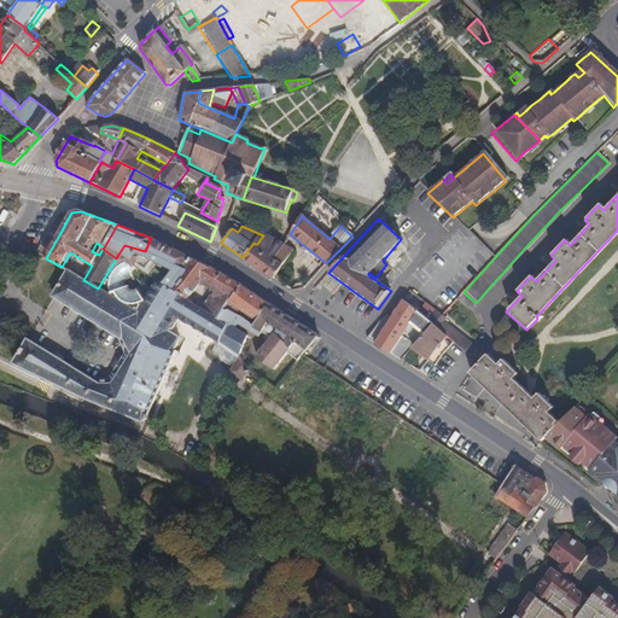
[(47,256),(60,233),(52,228),(39,251),(47,256)]
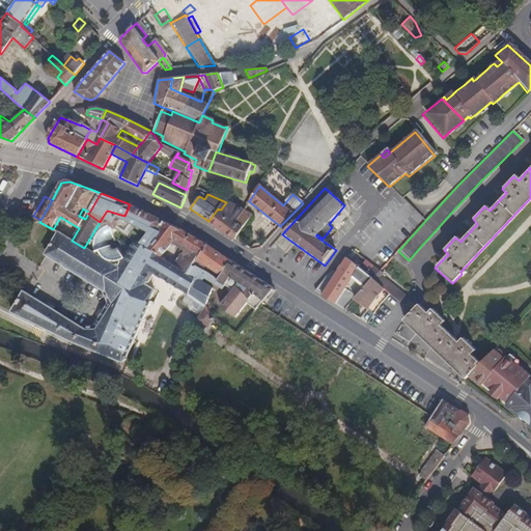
[(226,234),(245,210),(235,204),(227,201),(226,202),(221,210),(219,210),(218,208),(208,221),(226,234)]
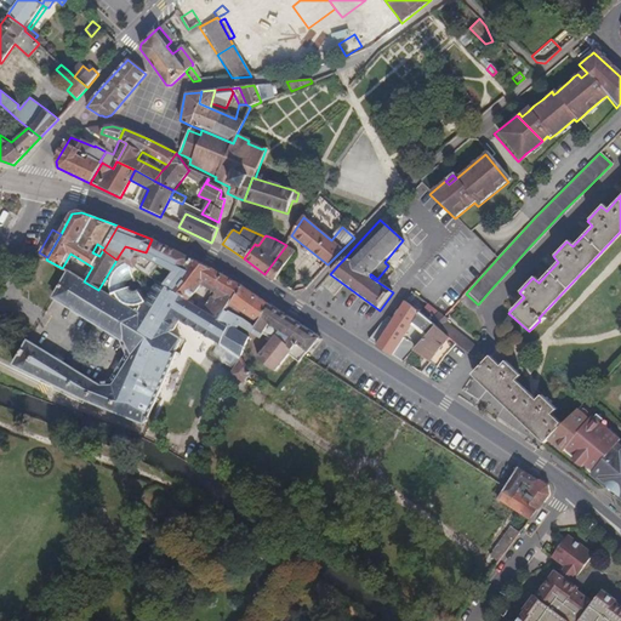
[(193,258),(152,239),(146,252),(136,268),(146,275),(155,257),(183,271),(193,258)]
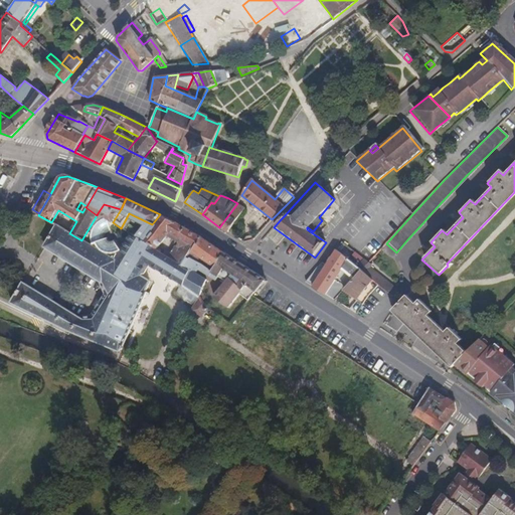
[(235,218),(243,207),(237,203),(219,227),(227,232),(236,219),(235,218)]
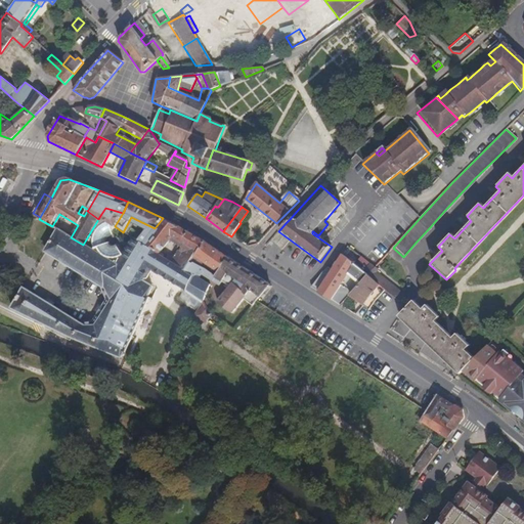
[(73,339),(76,340),(105,351),(106,349),(107,347),(108,346),(121,317),(132,293),(131,291),(134,285),(142,282),(149,268),(159,257),(160,256),(142,245),(123,232),(115,226),(99,217),(98,219),(83,245),(71,237),(58,229),(57,230),(45,252),(103,288),(102,289),(106,299),(94,321),(83,323),(82,323),(58,309),(23,289),(11,307),(73,339)]
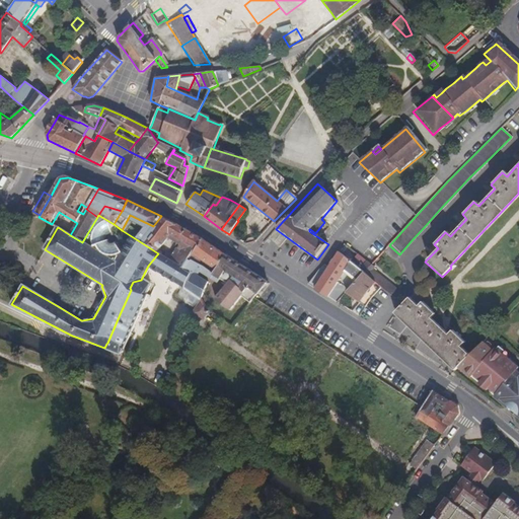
[(171,235),(178,225),(161,216),(153,226),(150,230),(166,242),(171,235)]
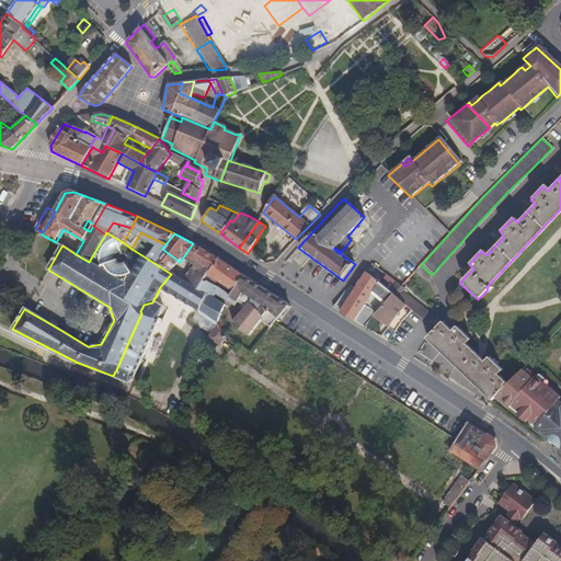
[(186,283),(201,292),(205,286),(208,281),(206,279),(220,260),(193,243),(185,254),(201,263),(186,283)]
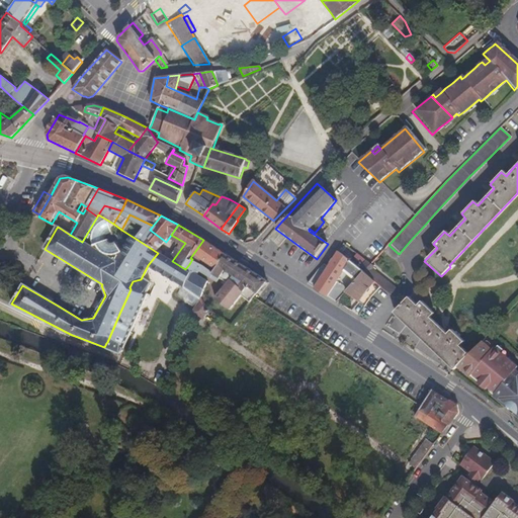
[(158,253),(163,246),(166,242),(150,230),(141,242),(158,253)]
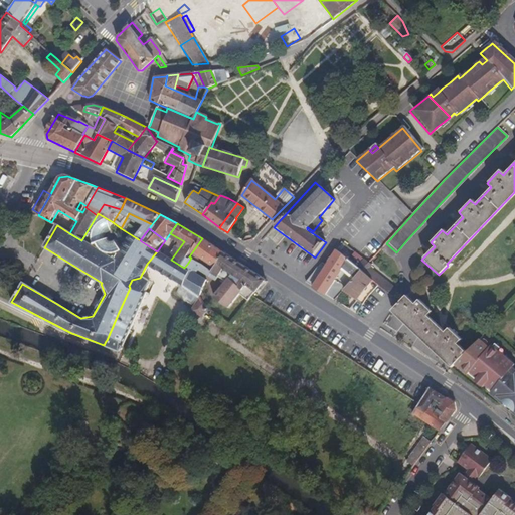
[(31,234),(24,245),(36,252),(42,241),(31,234)]
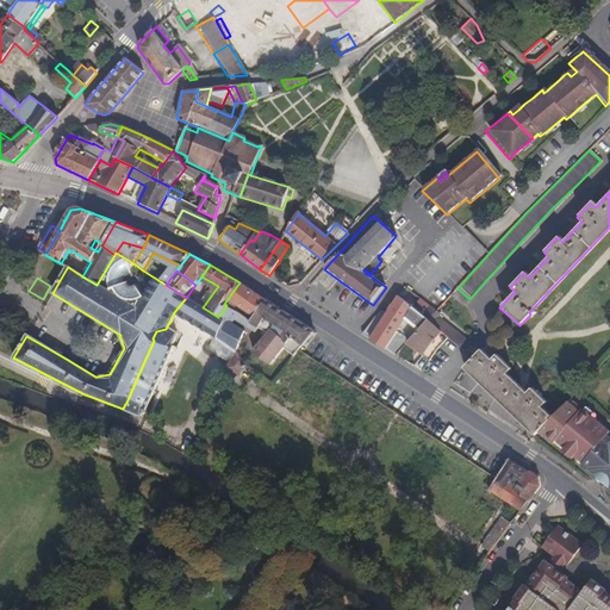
[(256,316),(267,302),(240,282),(224,304),(226,305),(234,310),(238,303),(256,316)]
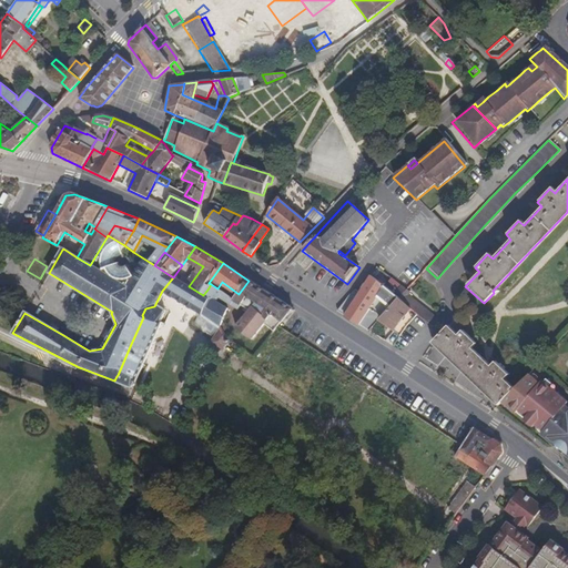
[(378,322),(388,310),(375,300),(384,288),(371,277),(358,294),(355,298),(351,294),(348,295),(336,311),(369,332),(378,322)]
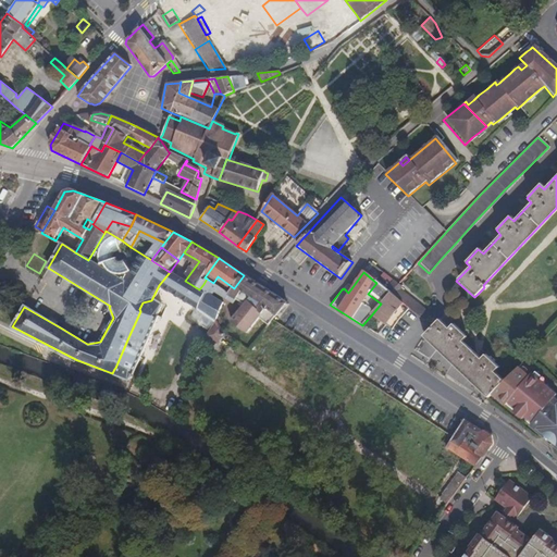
[(198,310),(208,295),(199,289),(197,292),(169,273),(159,285),(164,288),(171,293),(173,294),(182,299),(188,304),(195,308),(198,310)]
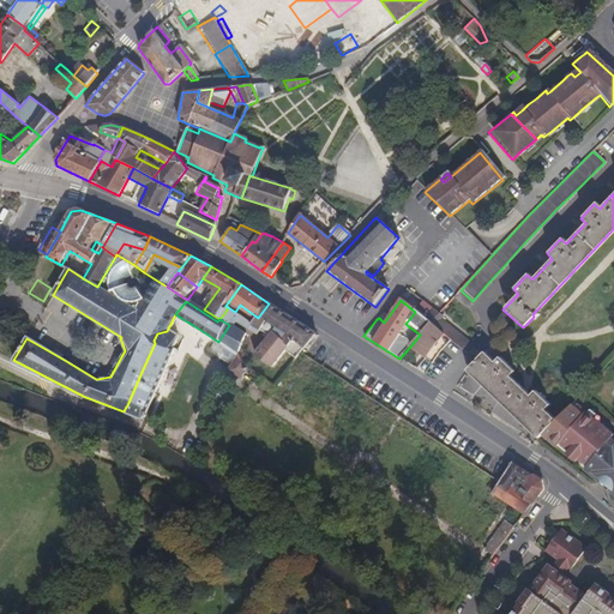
[(317,335),(269,304),(258,318),(253,325),(260,330),(266,320),(278,329),(277,330),(276,331),(275,332),(274,332),(272,331),(272,332),(256,354),(257,356),(272,367),(275,367),(287,351),(296,359),(317,335)]
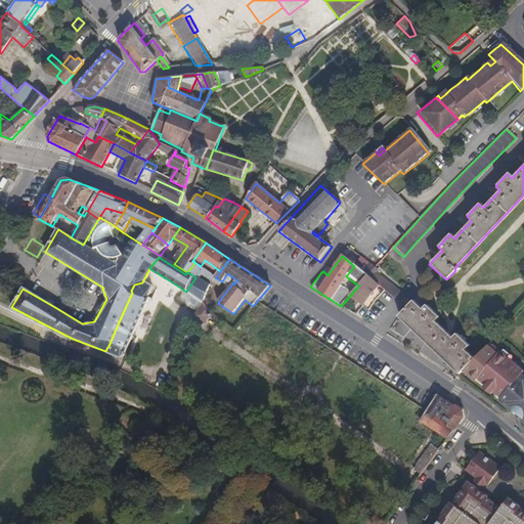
[(205,298),(209,286),(199,280),(203,274),(219,286),(222,281),(216,277),(201,266),(194,262),(191,267),(187,272),(195,277),(186,292),(195,299),(203,303),(205,298)]
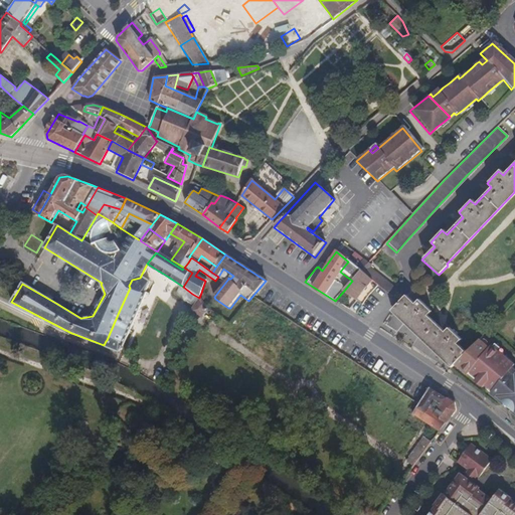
[(365,266),(367,264),(362,261),(356,268),(361,271),(365,266)]
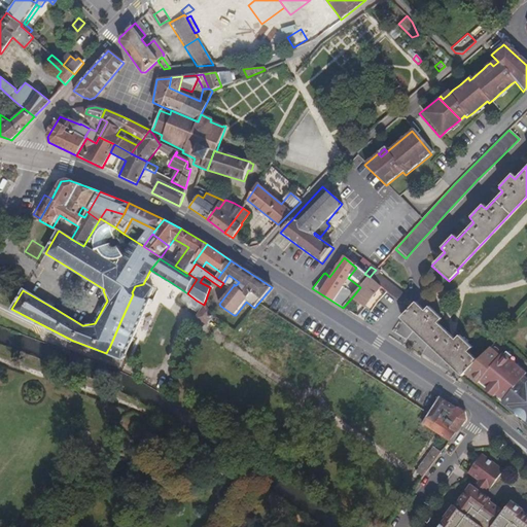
[(364,274),(356,268),(348,278),(360,287),(370,277),(364,274)]
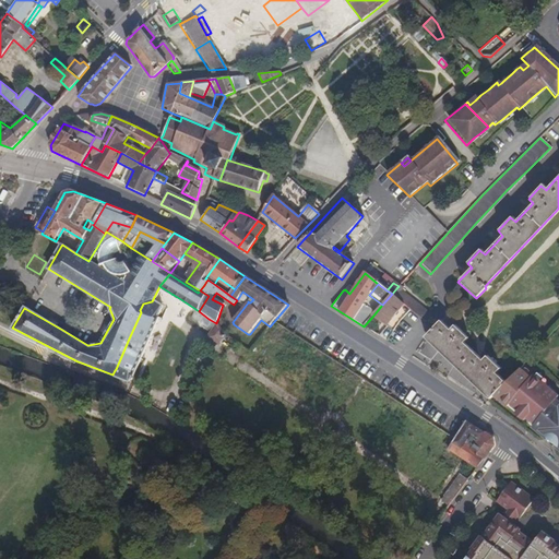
[(430,313),(396,288),(392,294),(409,309),(425,320),(430,313)]
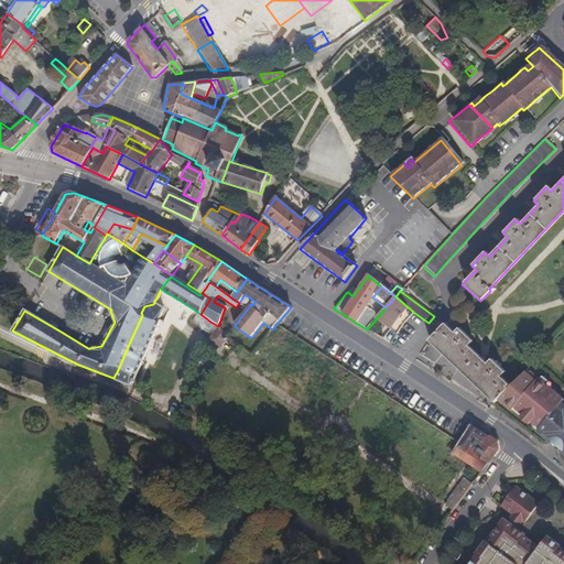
[(413,312),(396,296),(386,307),(376,320),(394,335),(413,312)]
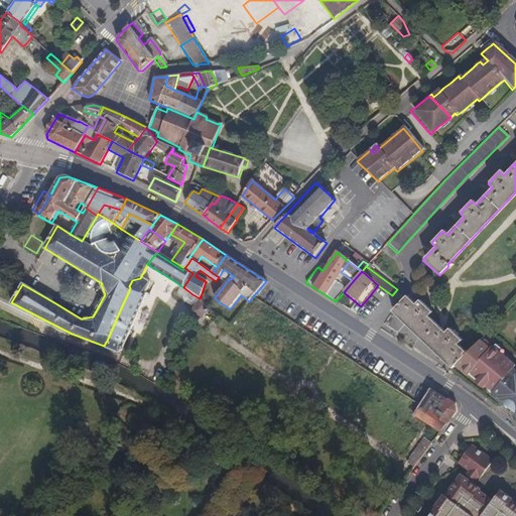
[(104,346),(120,352),(122,345),(125,347),(148,295),(145,293),(149,284),(140,278),(132,280),(129,286),(130,288),(119,312),(107,341),(106,342),(105,344),(104,346)]
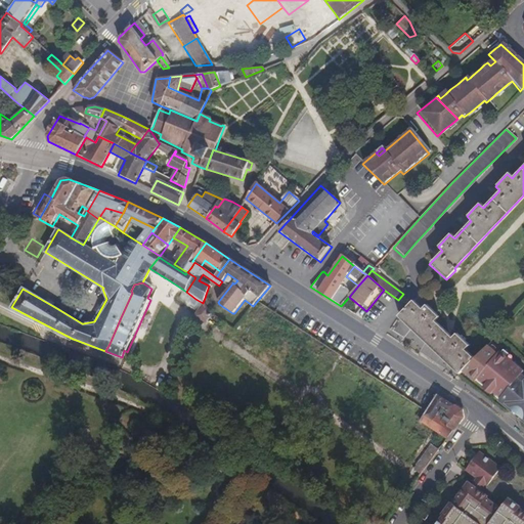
[(203,303),(195,299),(186,292),(183,290),(177,299),(197,312),(203,303)]
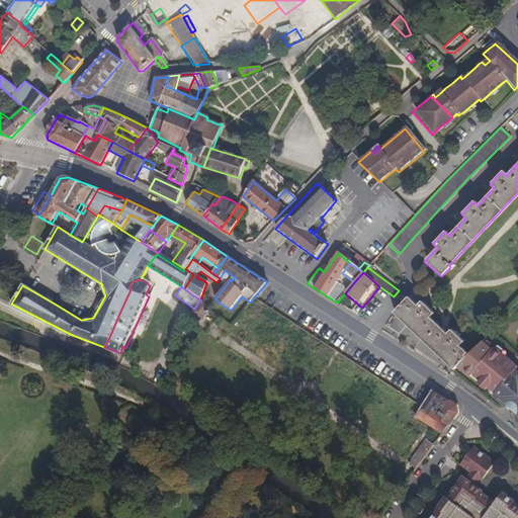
[(429,318),(433,313),(421,301),(417,307),(407,297),(393,313),(437,355),(453,369),(456,366),(460,362),(468,353),(459,346),(463,341),(450,330),(446,334),(429,318)]
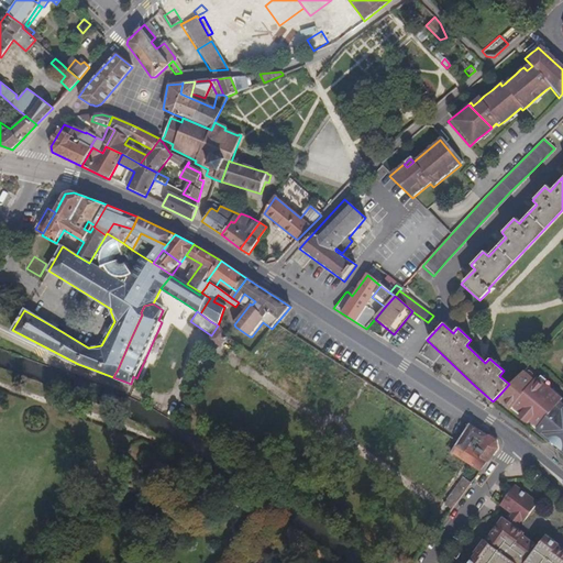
[(210,337),(208,339),(218,345),(222,339),(224,340),(230,333),(228,331),(222,328),(218,326),(211,335),(210,337)]
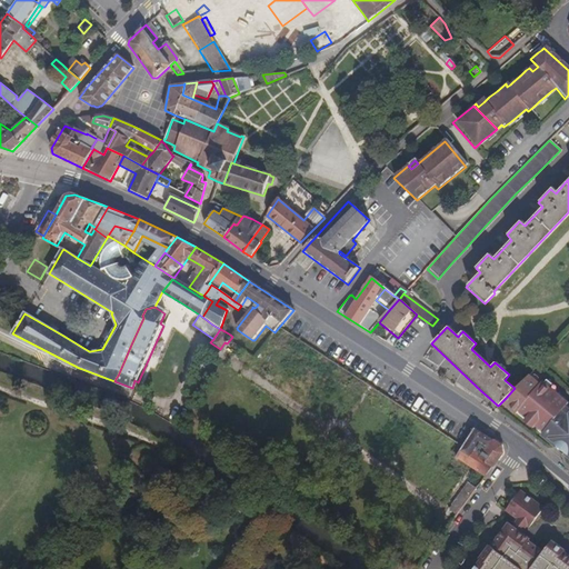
[(539,378),(538,376),(538,375),(536,373),(535,373),(533,372),(532,372),(531,371),(529,373),(539,382),(539,378)]
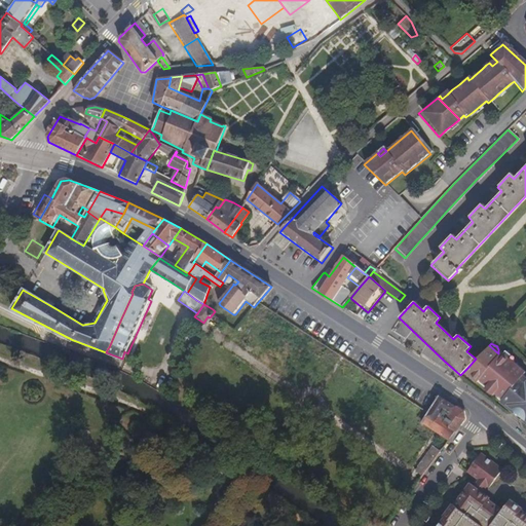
[(525,380),(525,381),(520,377),(522,374),(525,371),(523,370),(513,361),(500,350),(498,353),(489,345),(476,359),(467,368),(472,371),(468,376),(477,382),(478,379),(486,385),(494,392),(501,399),(499,401),(514,413),(515,411),(523,402),(522,400),(525,395),(525,380)]
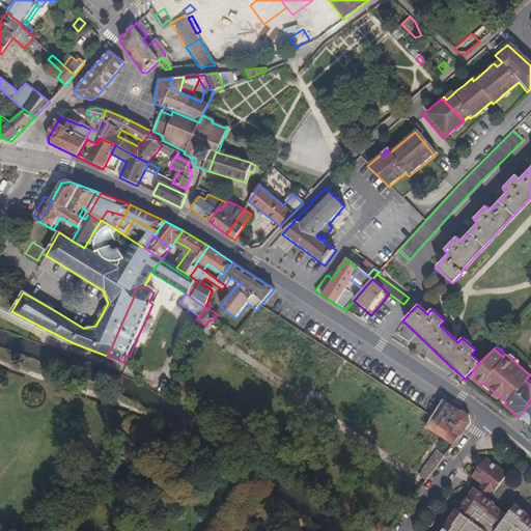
[(528,368),(520,362),(518,364),(528,373),(528,368)]
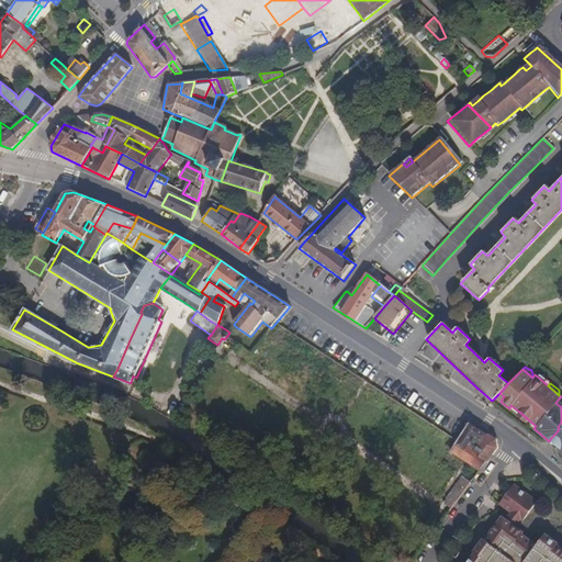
[(528,419),(519,412),(516,415),(526,422),(528,419)]
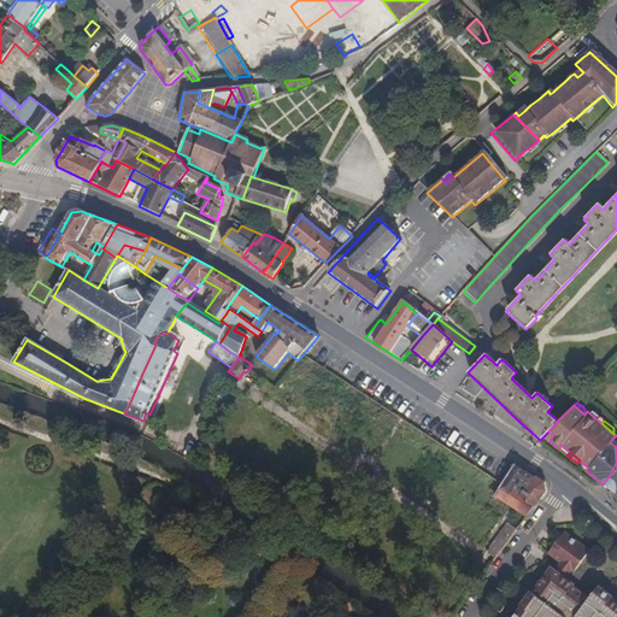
[(616,463),(612,469),(613,471),(604,482),(615,491),(616,487),(616,463)]
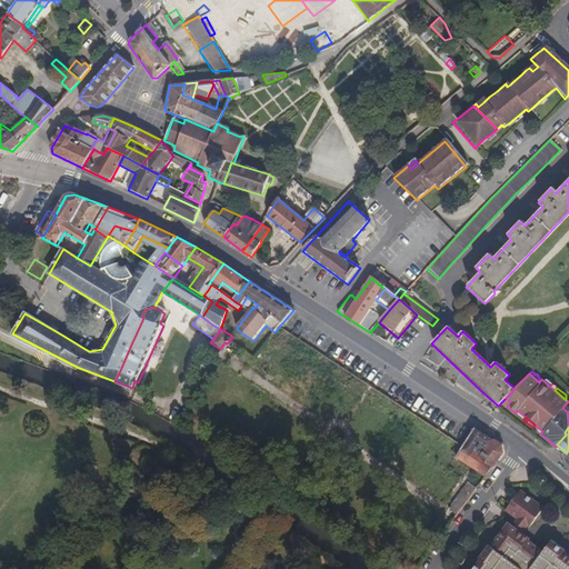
[(503,453),(502,447),(476,429),(456,458),(468,466),(486,477),(503,453)]
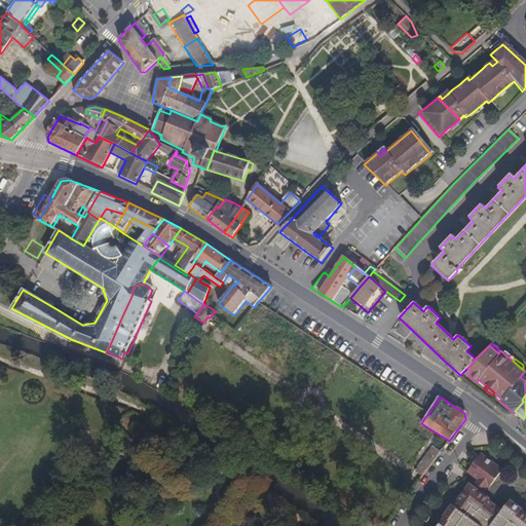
[(423,476),(441,453),(433,447),(416,471),(423,476)]
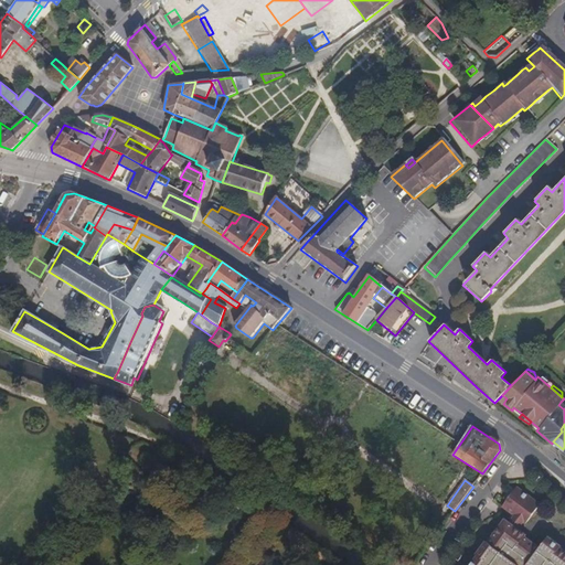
[(525,526),(541,507),(518,488),(502,509),(514,518),(523,525),(525,526)]
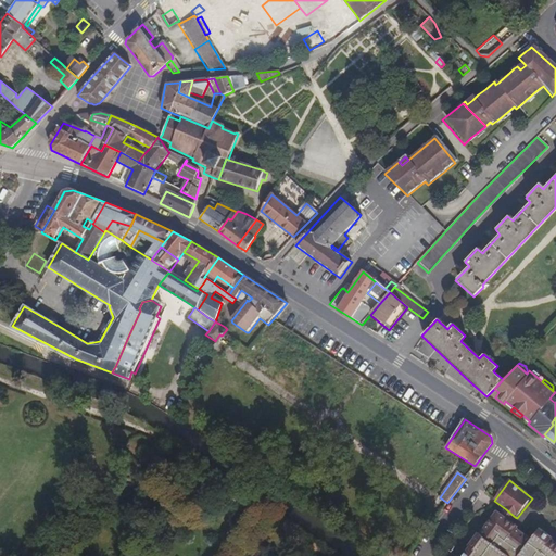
[(512,521),(515,517),(506,509),(502,515),(512,521)]
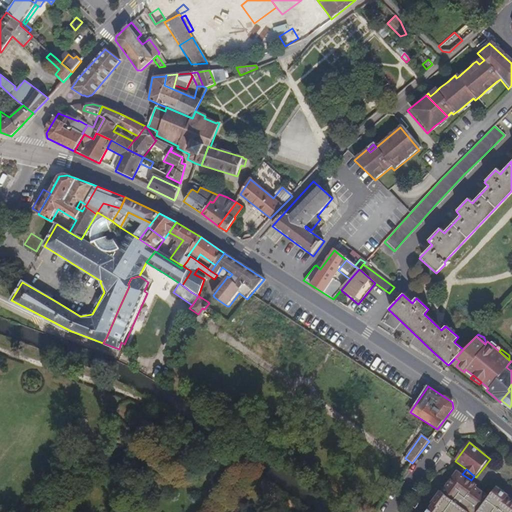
[(511,511),(511,501),(508,499),(509,497),(498,488),(490,498),(477,488),(478,486),(471,480),(462,474),(459,472),(443,492),(442,492),(433,504),(433,505),(427,511),(511,511)]
